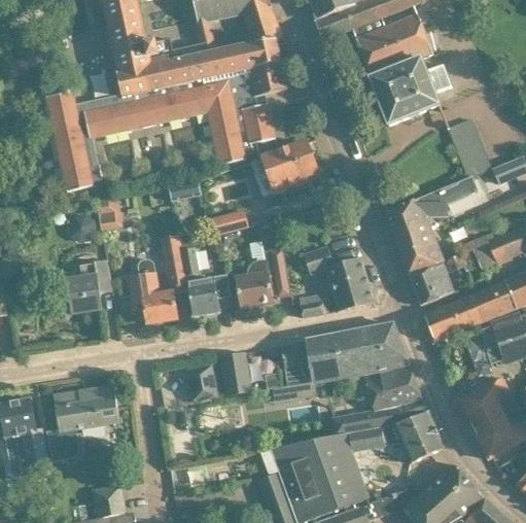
[(271,137),(275,137),(268,102),(264,102),(261,94),(286,88),(276,43),(283,42),(282,35),(269,2),(270,2),(269,0),(100,0),(121,93),(75,103),(72,89),(44,95),(66,189),(92,183),(91,178),(99,176),(91,137),(207,110),(219,164),(246,159),(245,154),(253,152),(251,142),(257,140),(271,137)]
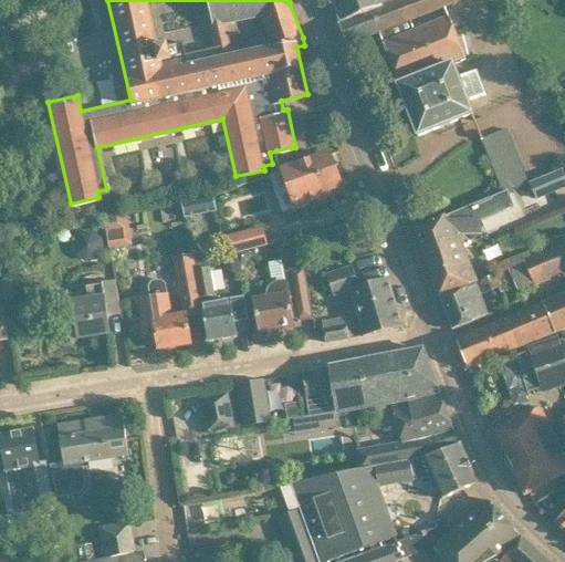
[(332,0),(339,20),(393,0),(332,0)]
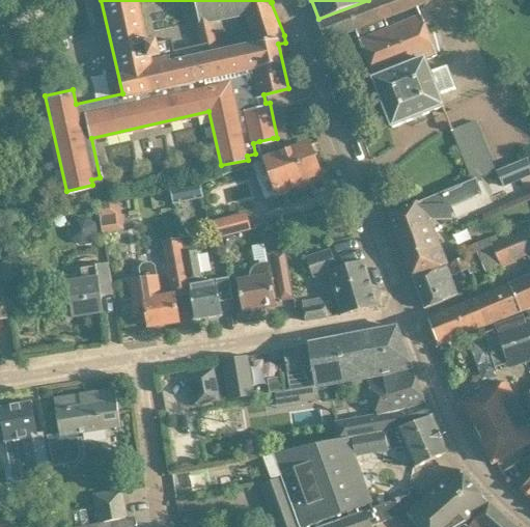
[(368,0),(318,19),(316,19),(324,38),(354,27),(373,77),(372,78),(391,125),(442,104),(438,93),(456,86),(447,64),(429,72),(425,59),(437,54),(421,16),(389,28),(386,18),(430,0),(368,0)]
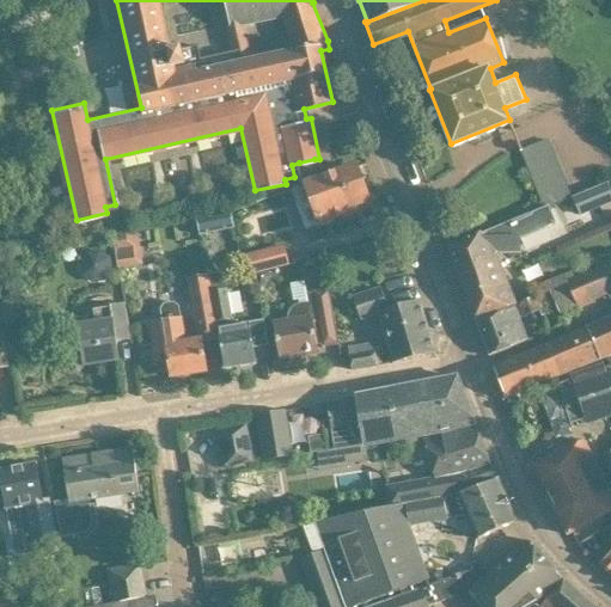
[(518,146),(542,203),(569,192),(547,134),(518,146)]
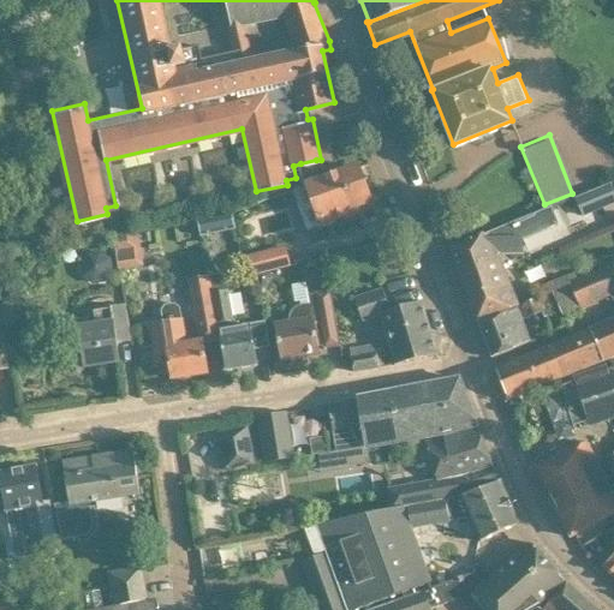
[(307,181),(292,186),(307,227),(321,222),(356,209),(353,203),(369,198),(356,163),(307,181)]
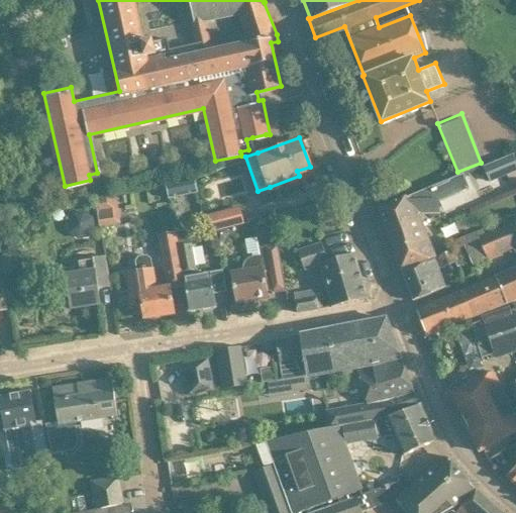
[(483,164),(489,178),(515,166),(515,165),(510,151),(483,164)]
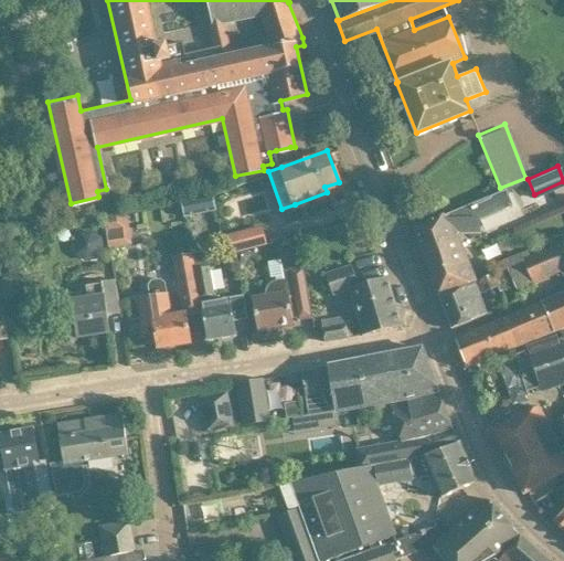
[(414,224),(421,244),(456,232),(458,232),(454,224),(504,203),(499,190),(414,224)]
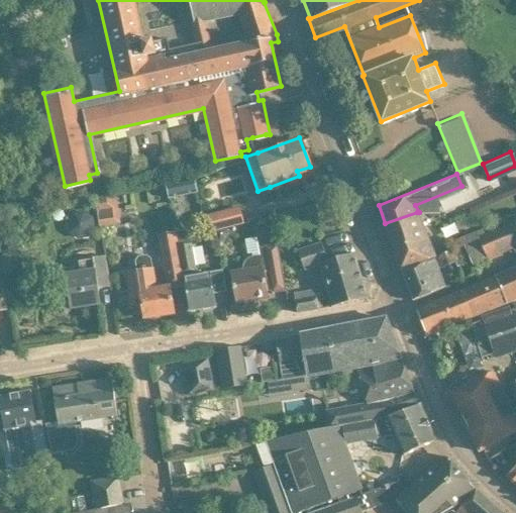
[(164,180),(167,192),(196,188),(194,175),(164,180)]
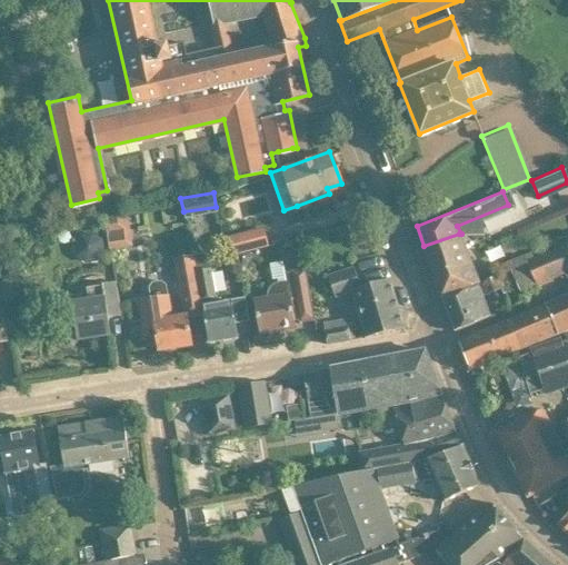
[(70,215),(71,226),(88,224),(87,212),(70,215)]
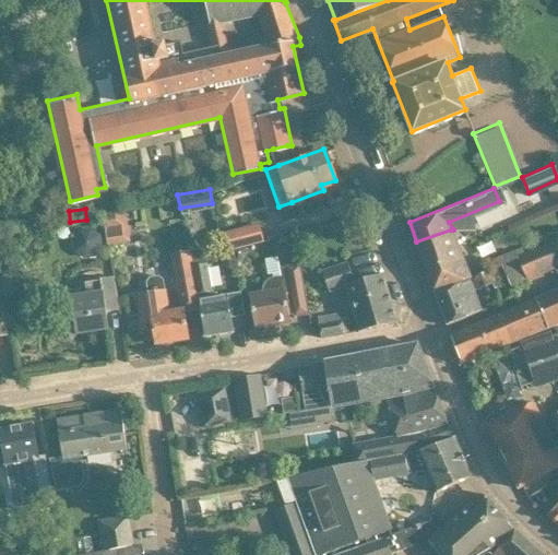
[(218,233),(222,249),(261,239),(257,222),(218,233)]
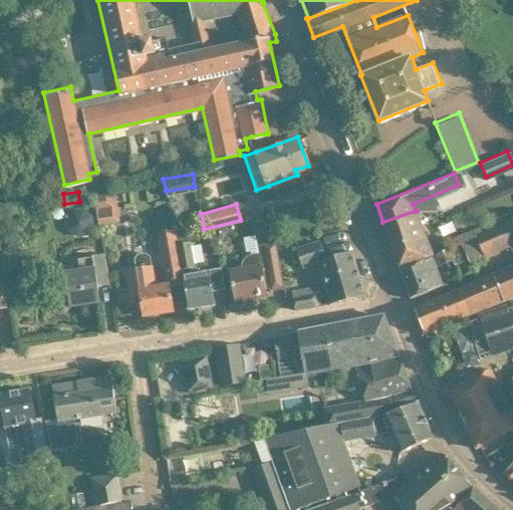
[(415,211),(382,222),(398,266),(432,252),(415,213),(417,212),(417,211),(415,211)]
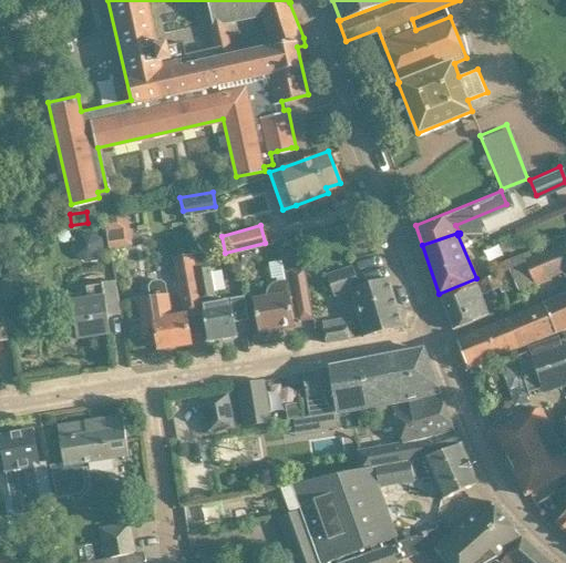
[(294,324),(292,317),(297,316),(297,319),(312,316),(300,239),(278,243),(284,276),(275,277),(271,279),(265,286),(265,290),(265,294),(251,296),(258,330),(294,324)]
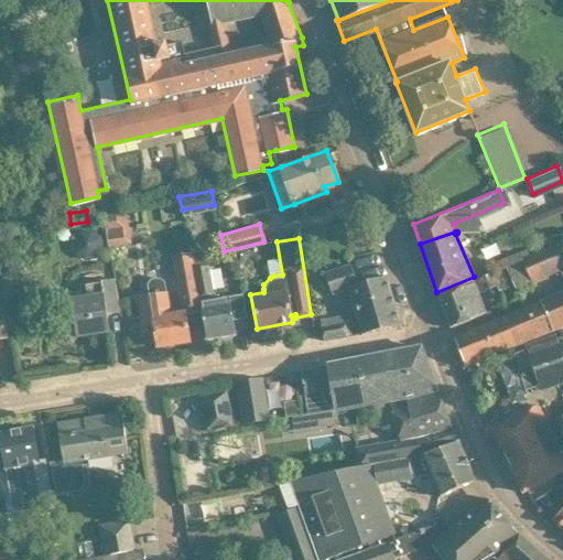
[(562,265),(562,262),(554,240),(505,262),(516,287),(562,265)]
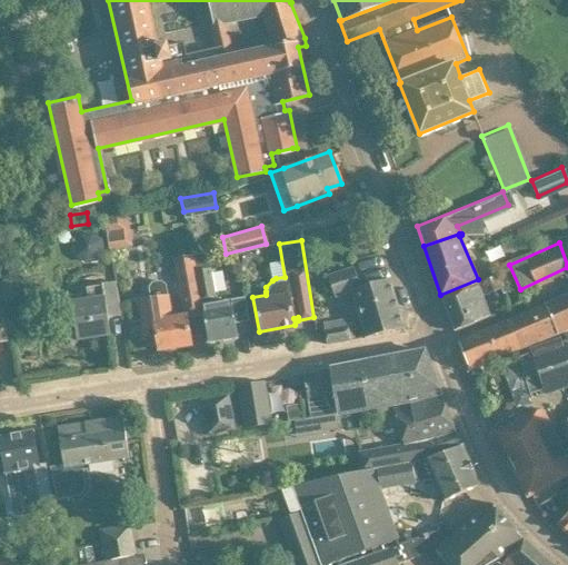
[(199,296),(195,269),(191,253),(177,255),(180,271),(185,299),(199,296)]
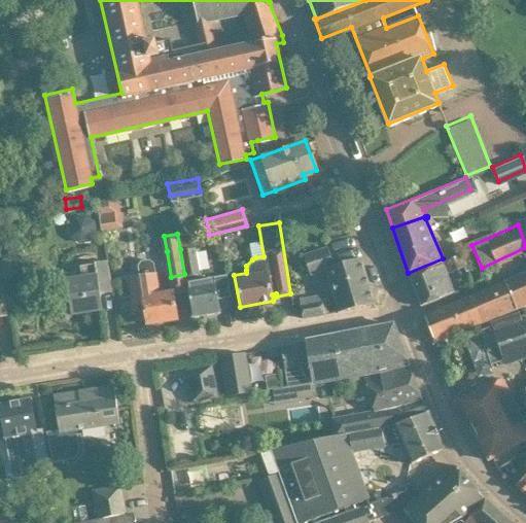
[(194,246),(180,249),(184,274),(198,272),(194,246)]
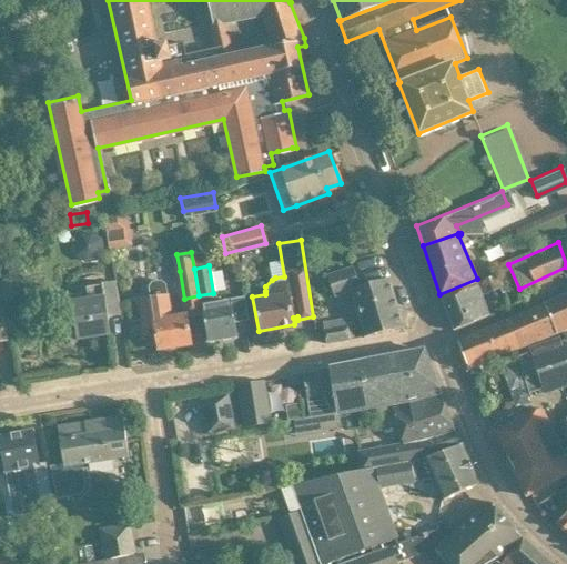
[(353,265),(326,273),(333,293),(351,286),(364,334),(402,325),(387,275),(358,283),(353,265)]
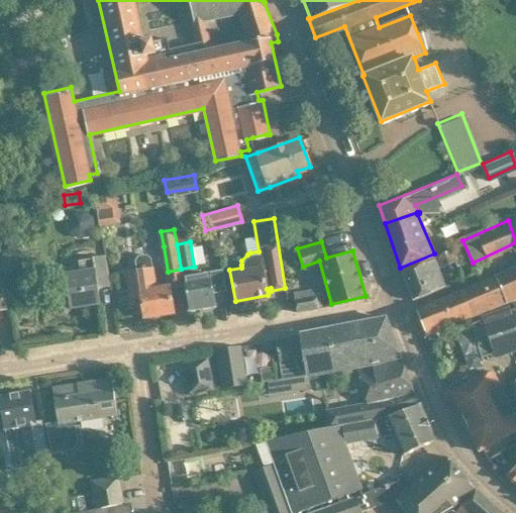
[(452,247),(402,269),(412,298),(444,285),(440,273),(437,267),(456,259),(452,247)]
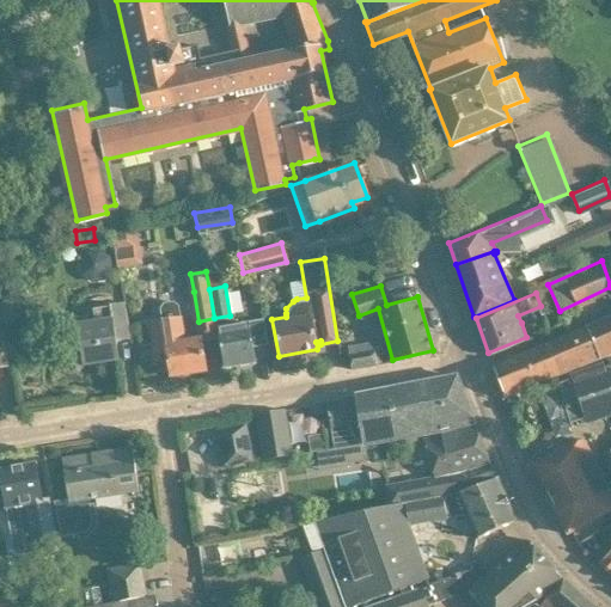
[(175,323),(181,322),(179,314),(177,302),(172,299),(163,300),(159,306),(160,318),(150,319),(156,360),(167,359),(170,374),(205,368),(200,336),(177,339),(175,323)]
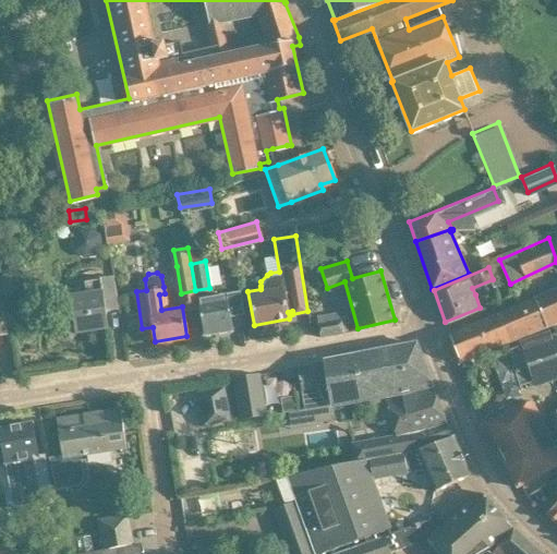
[(85,280),(86,291),(70,293),(75,330),(107,325),(104,301),(117,299),(112,274),(98,276),(99,278),(85,280)]
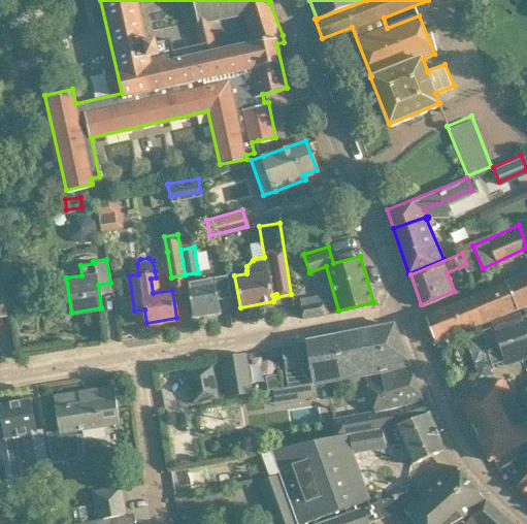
[(526,270),(504,281),(505,282),(516,307),(526,302),(526,270)]
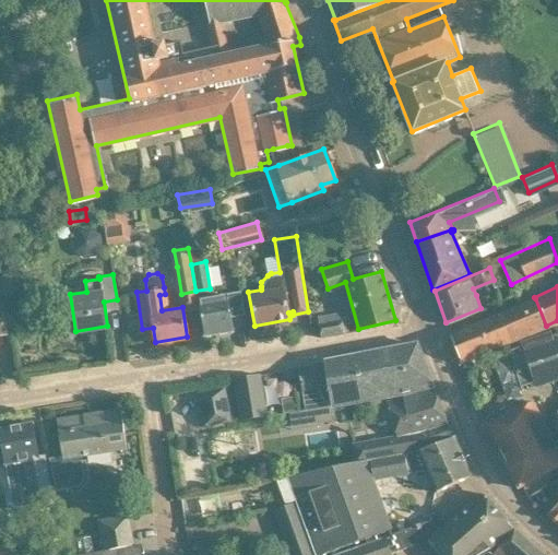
[(197,297),(199,305),(198,305),(198,307),(199,307),(204,334),(233,329),(230,315),(244,313),(239,288),(223,291),(223,293),(197,297)]
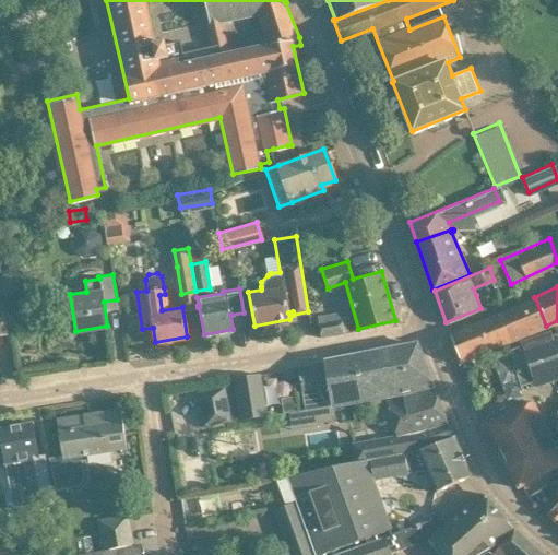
[(535,298),(503,310),(511,330),(524,325),(527,333),(546,326),(535,298)]
